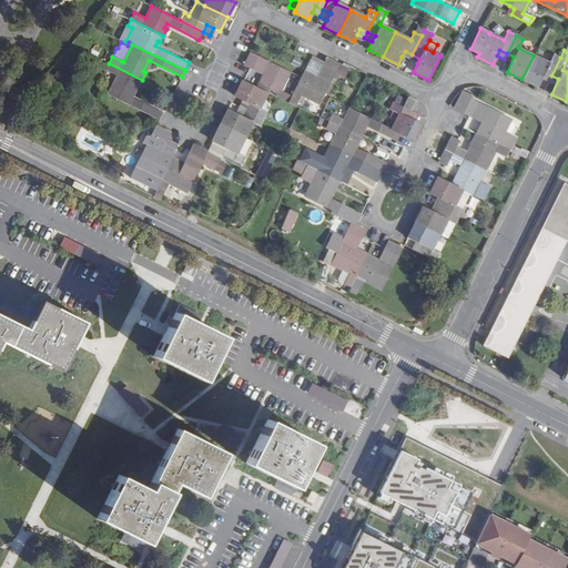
[(405,51),(402,57),(409,60),(412,54),(405,51)]
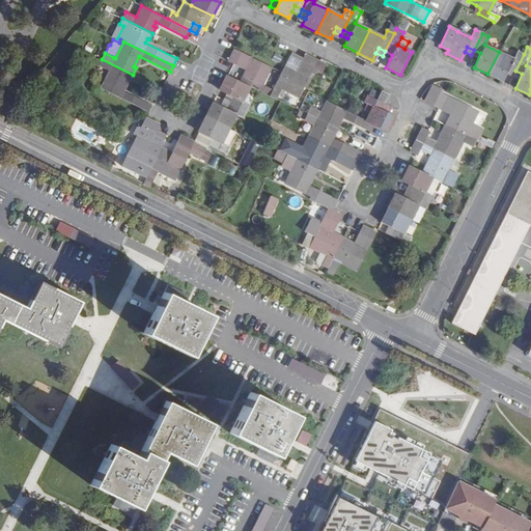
[(227,76),(220,90),(226,93),(232,96),(229,104),(247,112),(250,106),(243,101),(250,86),(270,95),(274,89),(263,84),(272,67),(234,49),(227,61),(233,64),(245,71),(240,81),(227,76)]
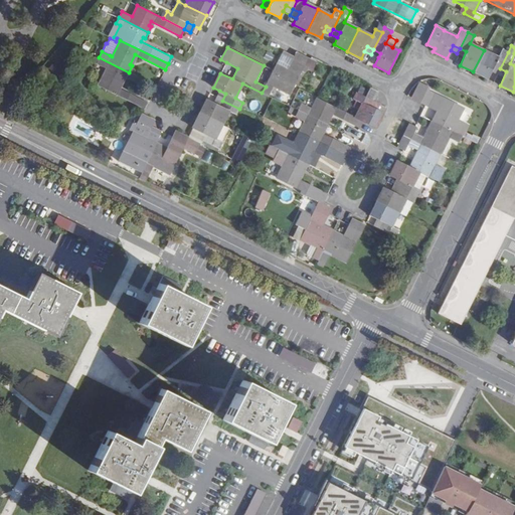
[(373,49),(371,54),(378,57),(380,53),(373,49)]
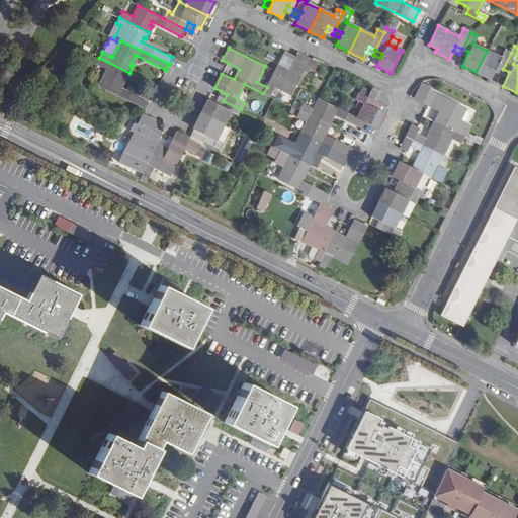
[(504,50),(501,57),(487,51),(476,72),(490,79),(496,66),(503,69),(511,53),(504,50)]
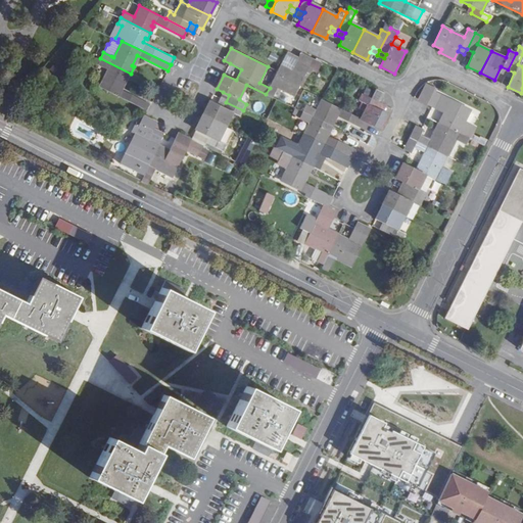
[(291,70),(297,58),(287,52),(280,65),(291,70)]
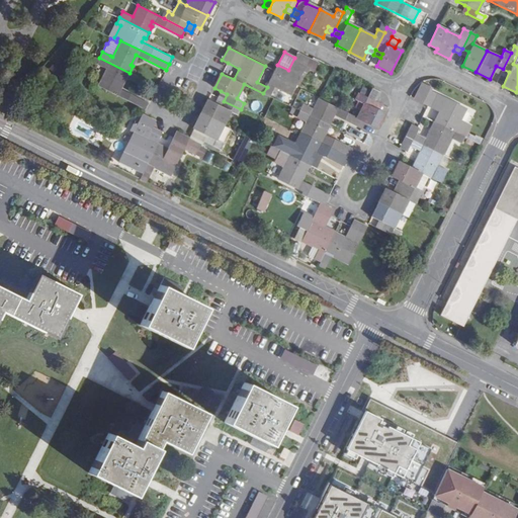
[(277,65),(267,87),(263,93),(269,96),(274,87),(291,95),(306,67),(312,71),(317,62),(310,59),(297,53),(294,58),(288,70),(277,65)]
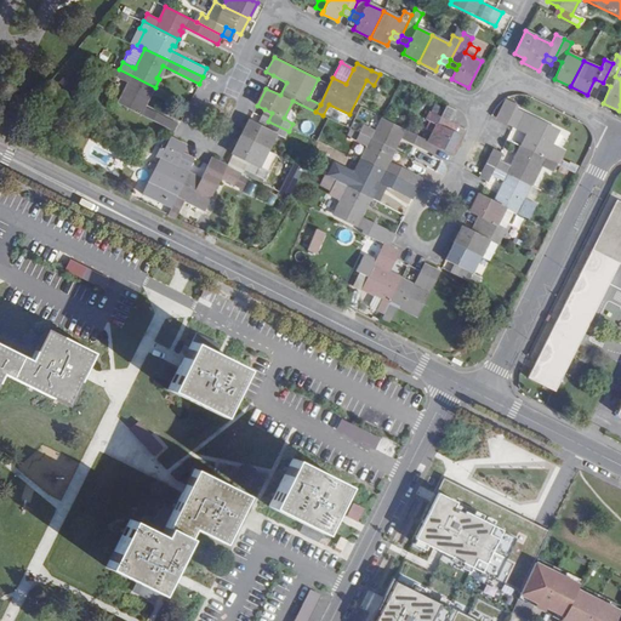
[(129,83),(118,104),(175,131),(178,124),(142,106),(148,92),(152,93),(155,87),(119,69),(115,77),(129,83)]
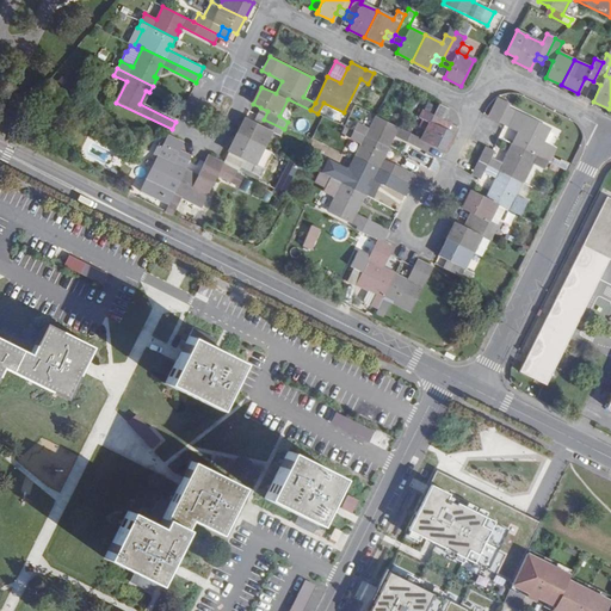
[(497,99),(488,116),(498,121),(505,106),(506,103),(497,99)]
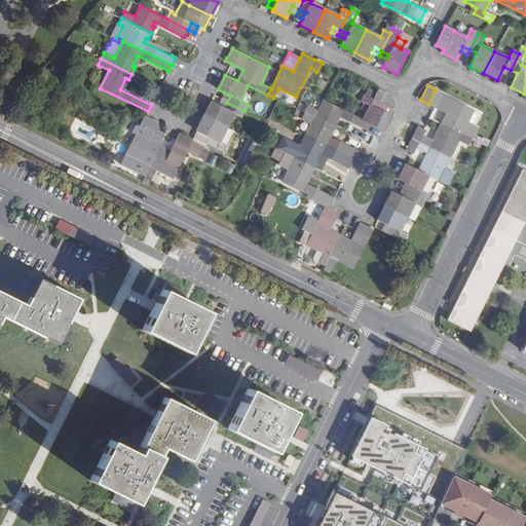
[(385,95),(377,90),(372,100),(381,104),(385,95)]
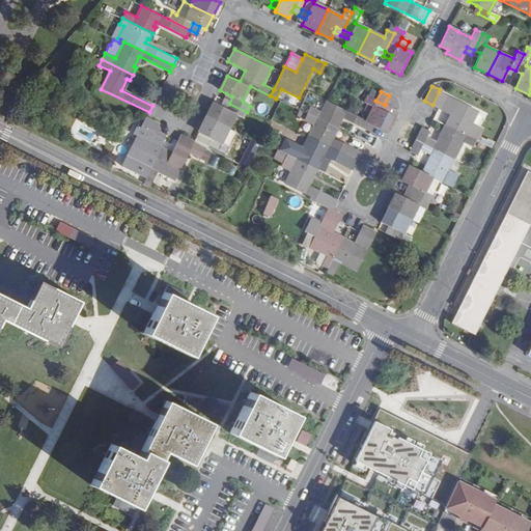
[(432,105),(450,114),(445,124),(476,140),(479,134),(482,128),(472,122),(477,111),(439,92),(432,105)]
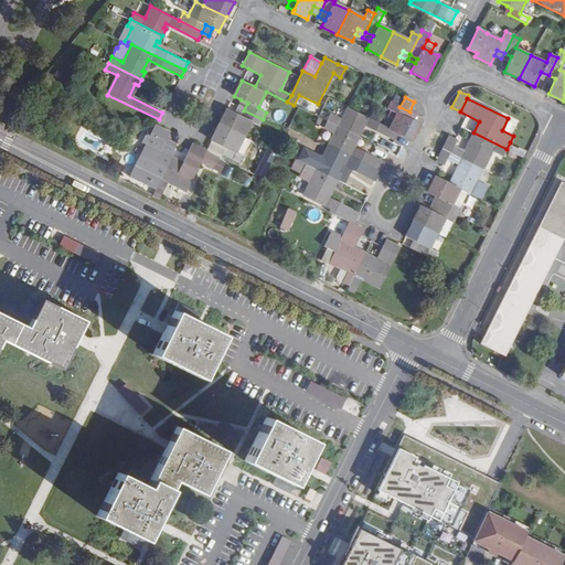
[(244,110),(247,103),(241,99),(237,107),(244,110)]
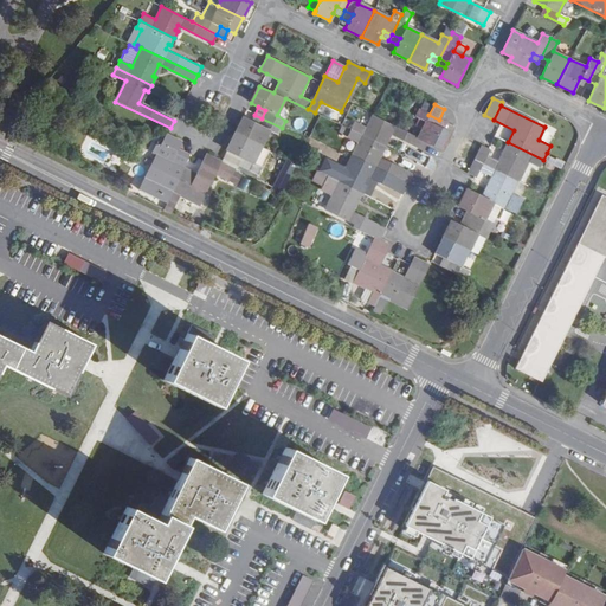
[(425,122),(418,137),(427,142),(440,150),(450,135),(442,130),(434,128),(439,120),(429,115),(419,109),(414,117),(425,122)]
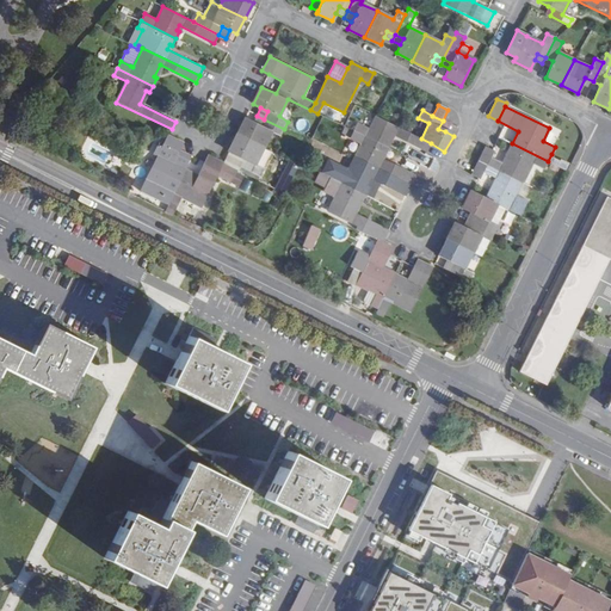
[(253,123),(260,127),(264,119),(257,116),(253,123)]
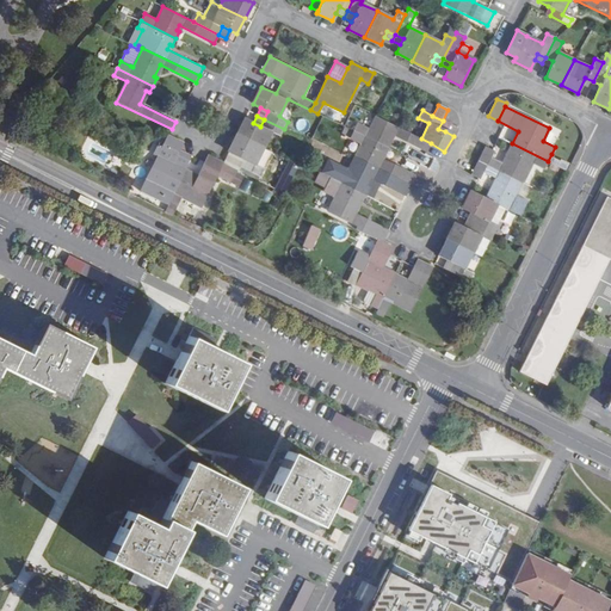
[(357,124),(353,130),(388,148),(394,136),(426,153),(431,143),(421,139),(375,116),(368,130),(357,124)]
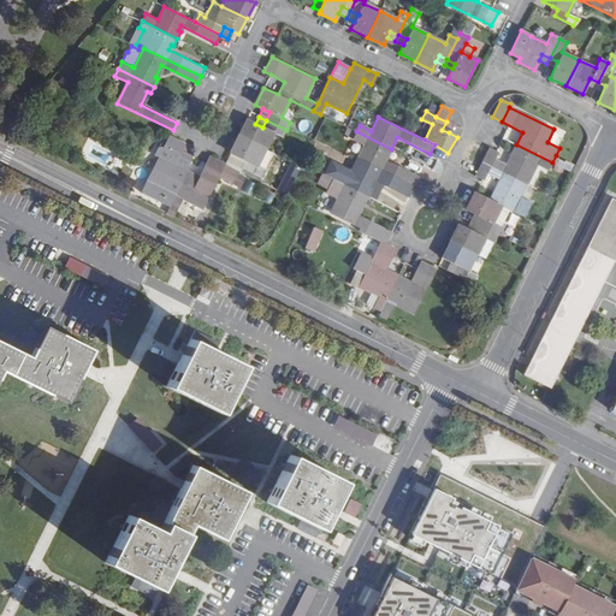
[(255,124),(247,120),(238,137),(265,149),(273,132),(282,137),(286,130),(266,120),(262,128),(255,124)]
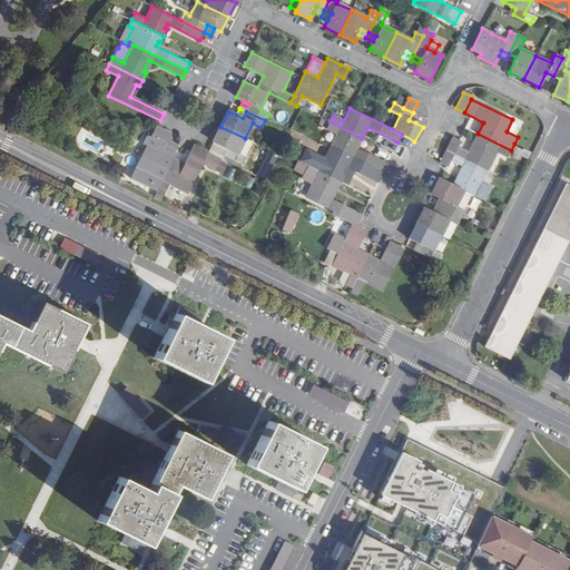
[(415,123),(420,116),(413,112),(409,120),(415,123)]
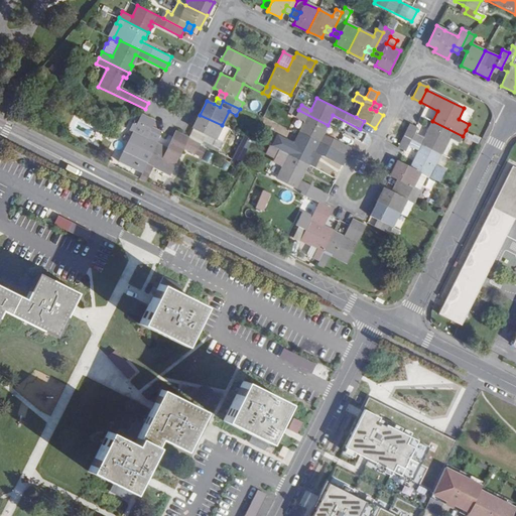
[(304,122),(299,132),(347,156),(349,150),(319,135),(323,130),(325,131),(328,125),(298,110),(295,117),(304,122)]
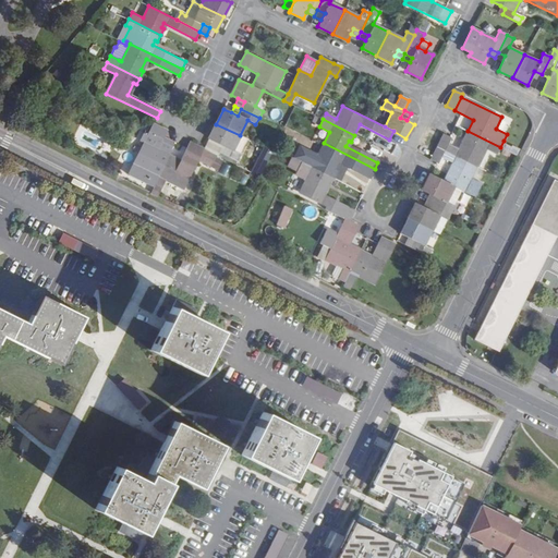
[(167,130),(154,124),(133,165),(129,174),(146,184),(153,187),(169,155),(170,152),(176,142),(164,136),(167,130)]
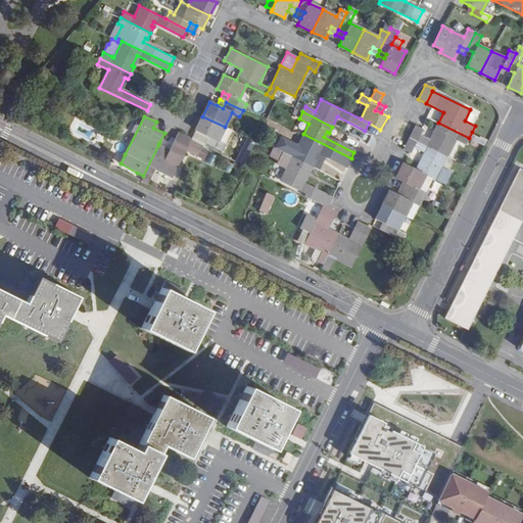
[(225,127),(202,116),(193,136),(223,151),(226,145),(218,140),(225,127)]
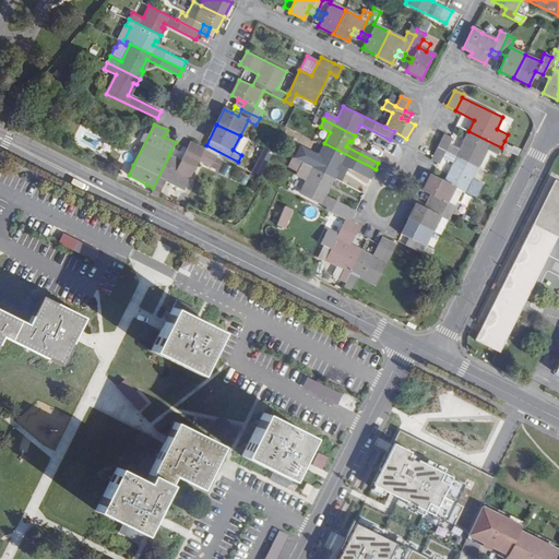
[(452,138),(444,134),(438,147),(478,167),(487,149),(498,154),(501,147),(468,131),(465,138),(467,139),(462,151),(449,144),(452,138)]
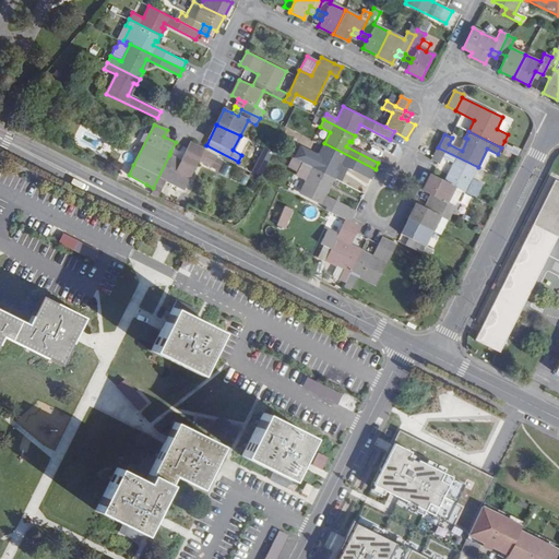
[(241,155),(249,141),(240,135),(233,150),(241,155)]
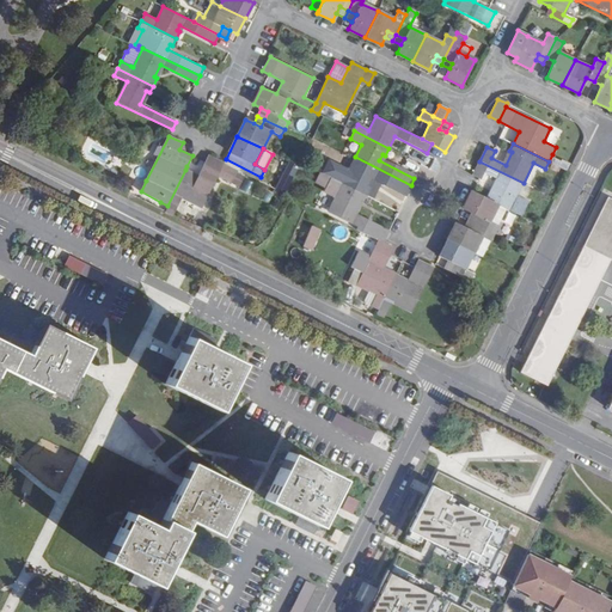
[(200,173),(199,177),(185,170),(167,206),(175,209),(181,199),(201,208),(222,163),(221,161),(208,155),(200,173)]
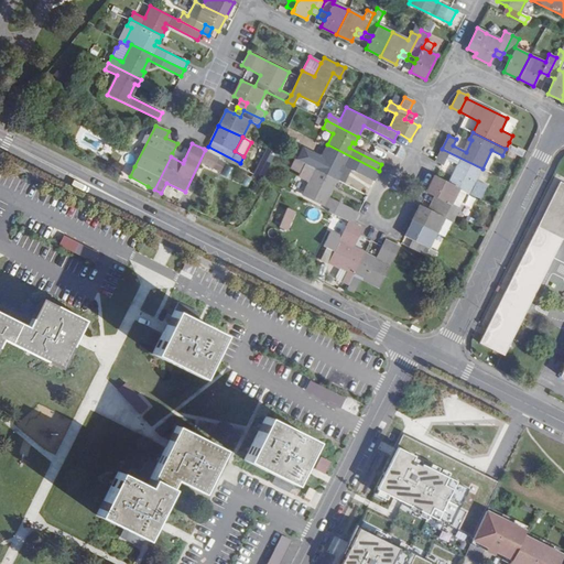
[(337,172),(343,161),(376,177),(379,171),(327,144),(318,162),(307,156),(304,164),(336,181),(340,173),(337,172)]
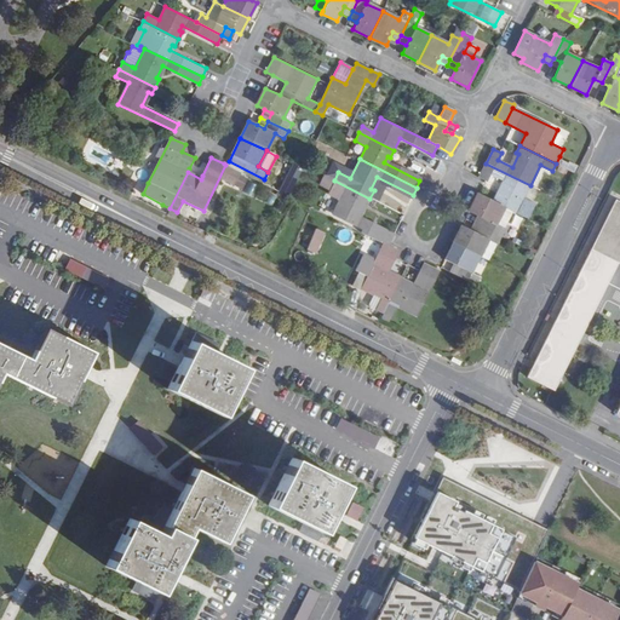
[(528,219),(532,212),(537,205),(523,199),(530,185),(486,164),(478,178),(484,182),(487,182),(491,174),(505,182),(499,195),(495,193),(492,201),(503,207),(514,212),(528,219)]
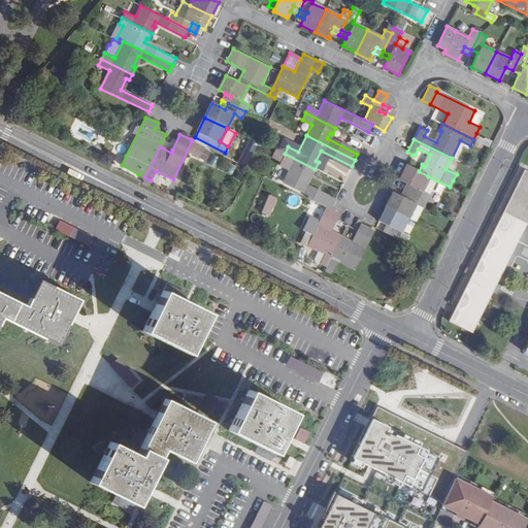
[(172,150),(161,143),(160,146),(171,153),(172,150)]
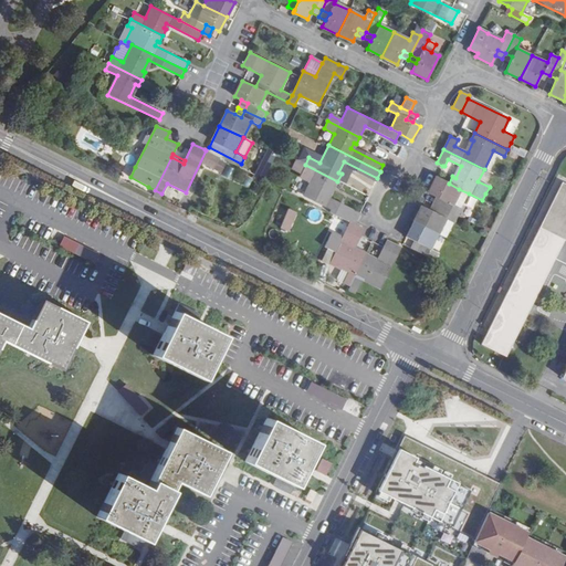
[(310,182),(303,196),(335,211),(333,215),(350,223),(354,224),(355,221),(358,215),(328,199),(331,195),(327,194),(331,186),(335,188),(337,181),(305,165),(296,159),(291,168),(301,174),(299,177),(310,182)]
